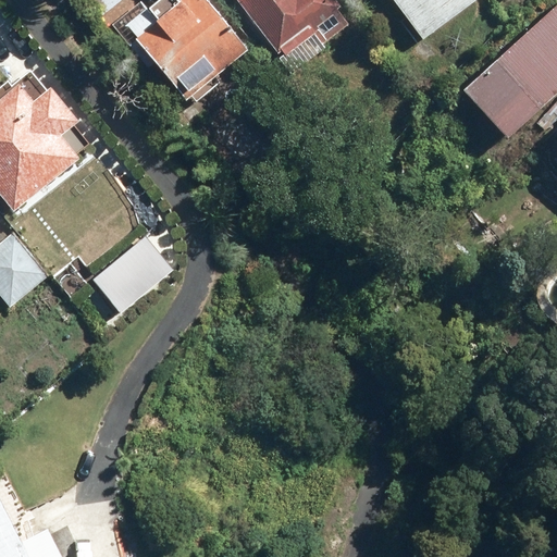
[(82,0),(99,22),(127,0),(82,0)]
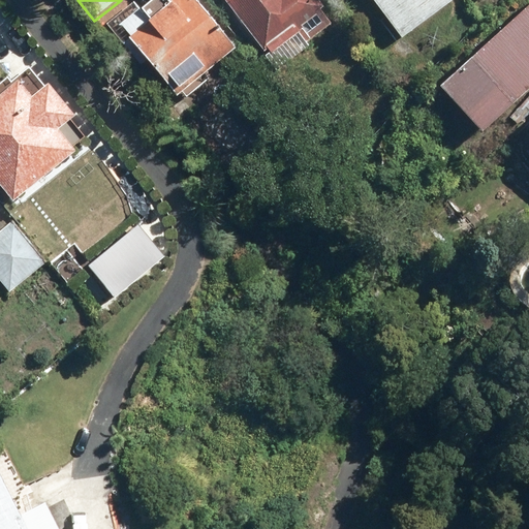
[(149,0),(118,26),(176,96),(183,91),(189,99),(213,80),(207,72),(242,44),(206,0),(175,0),(173,2),(170,0),(149,0)]
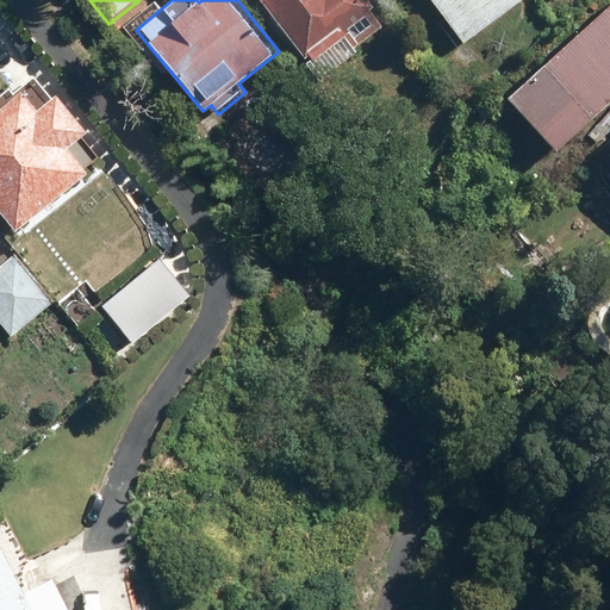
[(260,0),(312,61),(304,68),(322,88),(362,55),(356,48),(390,20),(372,0),(260,0)]
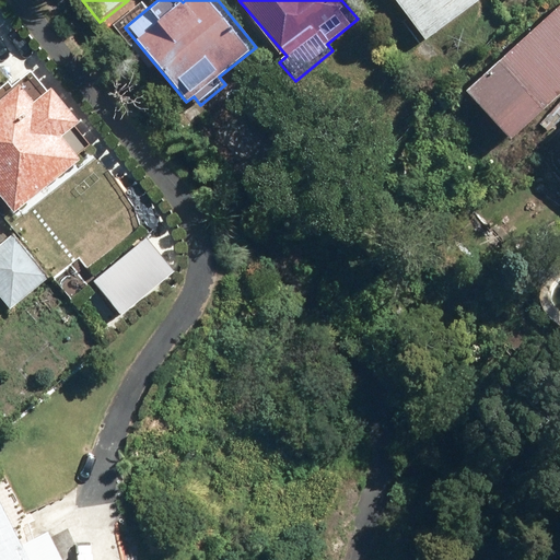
[(394,0),(426,43),(483,0),(394,0)]
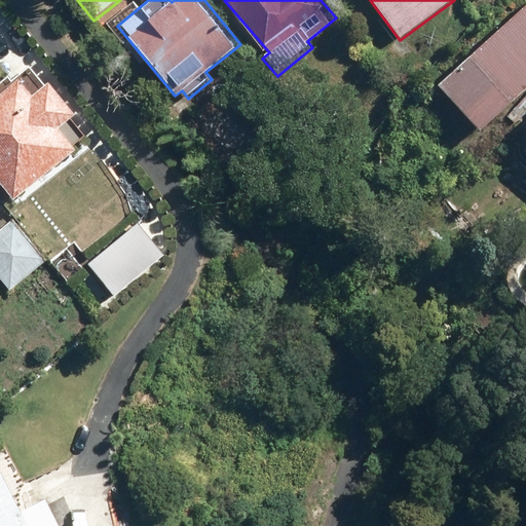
[(525,92),(525,3),(438,85),(482,134),(525,92)]
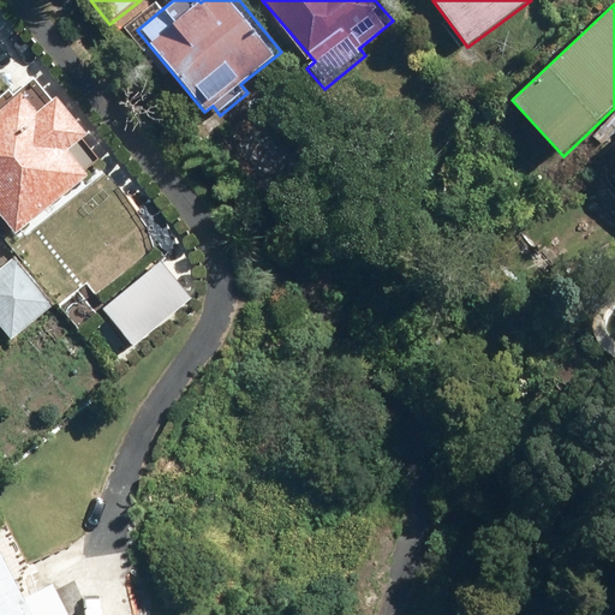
[(0,214),(16,234),(31,224),(90,177),(69,151),(88,135),(57,97),(39,112),(22,94),(0,111),(0,214)]
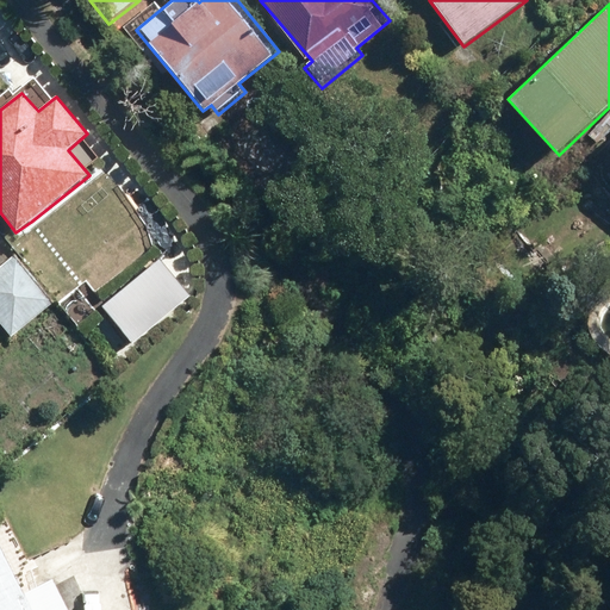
[(54,302),(16,255),(2,266),(0,267),(0,322),(12,337),(54,302)]
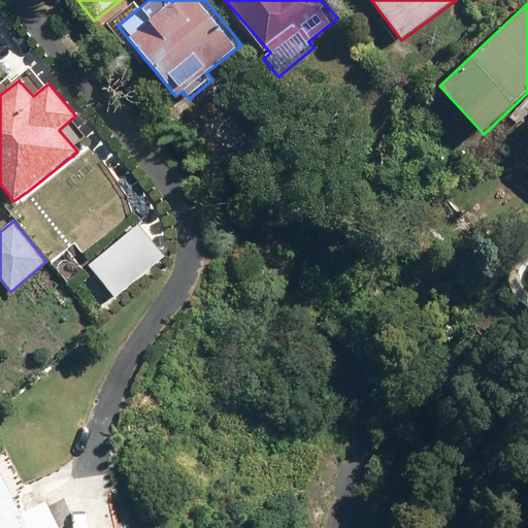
[(138,224),(89,265),(116,297),(165,256),(138,224)]
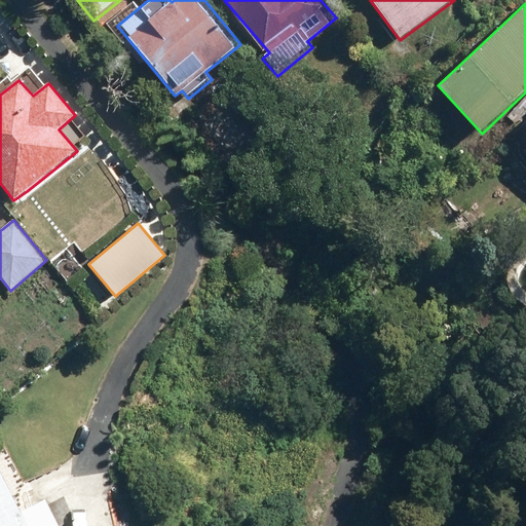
[(64,525),(48,496),(23,510),(0,465),(0,525),(64,525)]
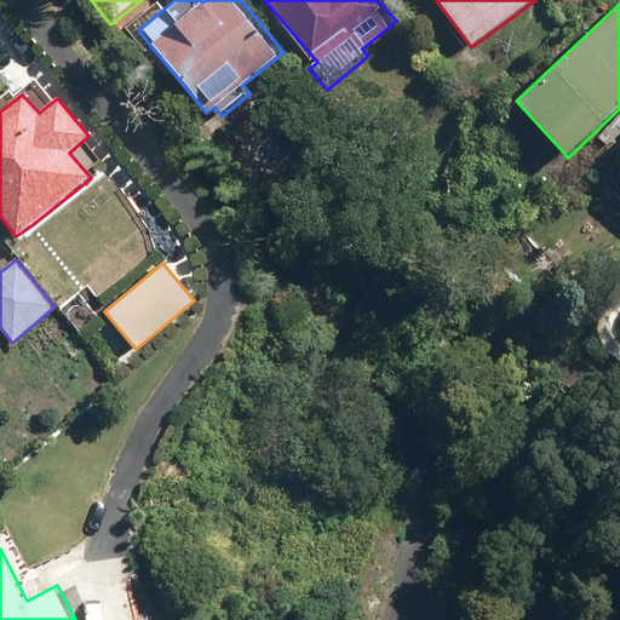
All buildings are outlined.
